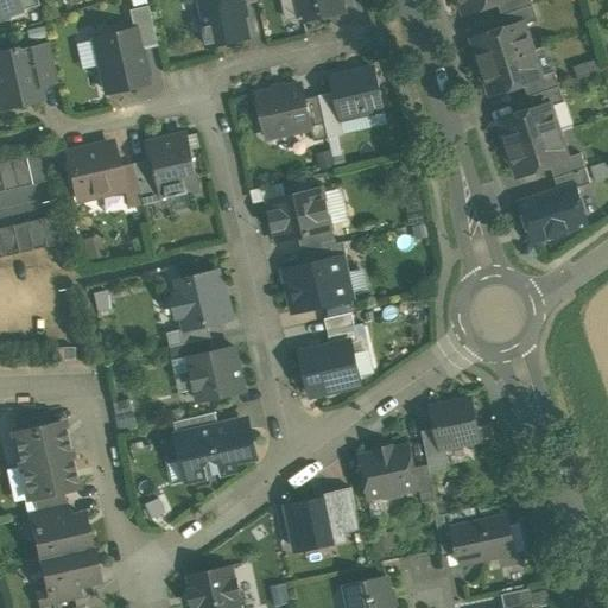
[(0,0),(0,19),(21,12),(21,11),(17,0),(0,0)]
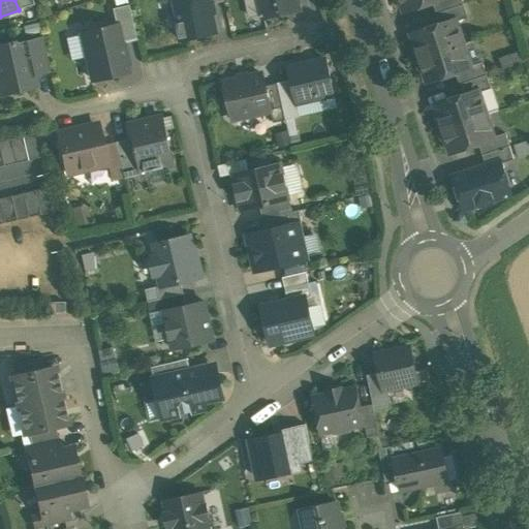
[(31,0),(14,0),(19,9),(33,4),(31,0)]
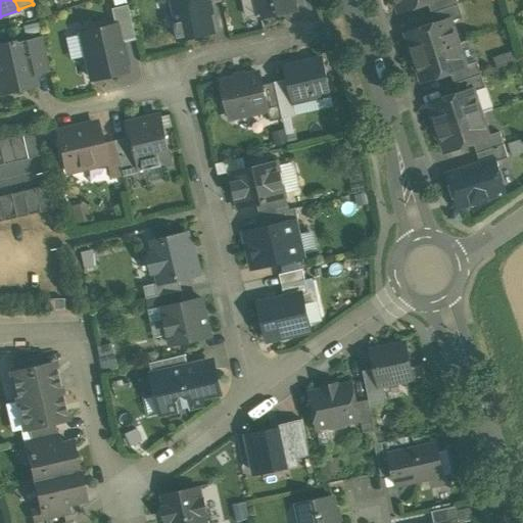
[(169,0),(175,24),(172,29),(174,36),(178,39),(178,40),(215,32),(208,5),(206,0),(169,0)]
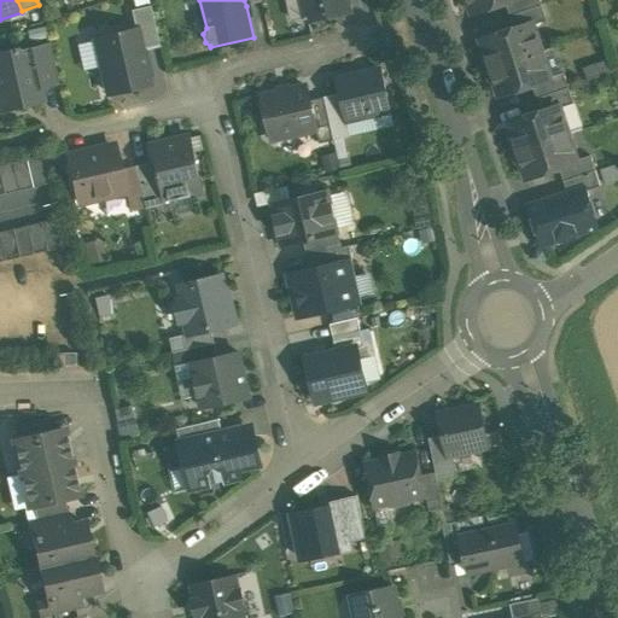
[(287,0),(292,21),(307,17),(302,0),(287,0)]
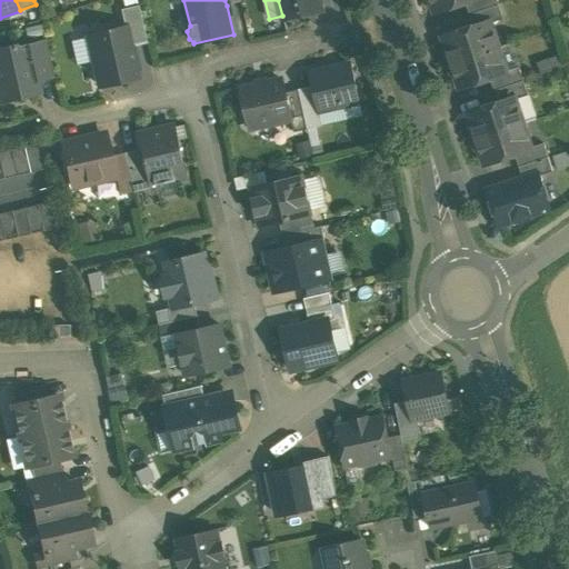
[(278,0),(282,16),(283,19),(320,10),(318,0),(278,0)]
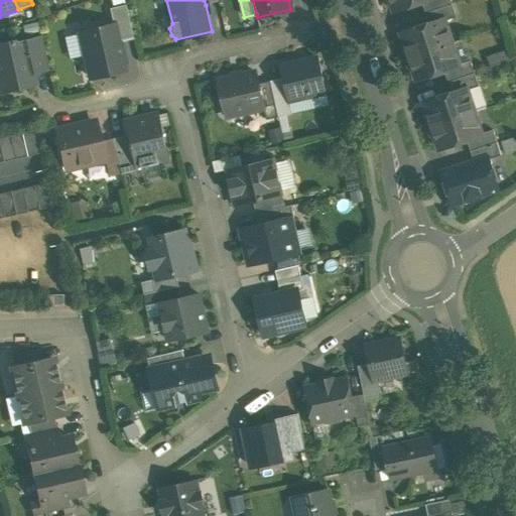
[(388,0),(390,1),(394,11),(421,2),(427,0),(388,0)]
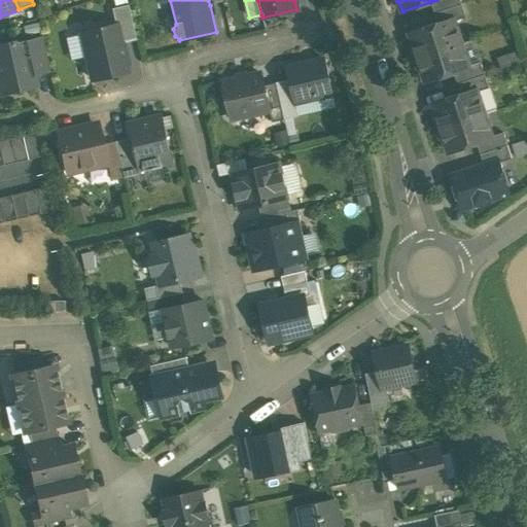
[(460,0),(436,0),(430,2),(434,13),(462,5),(460,0)]
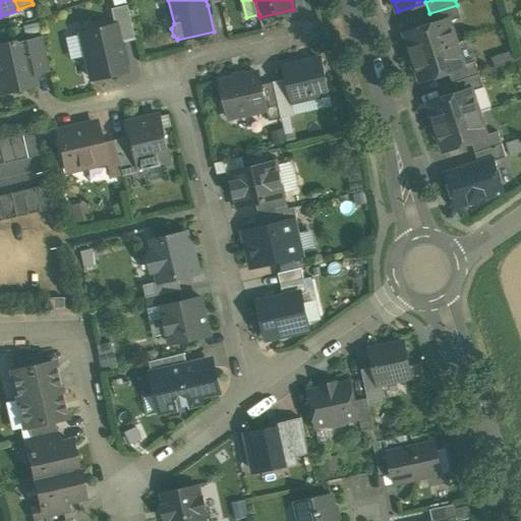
[(125,5),(109,9),(113,25),(114,25),(118,44),(133,40),(125,5)]
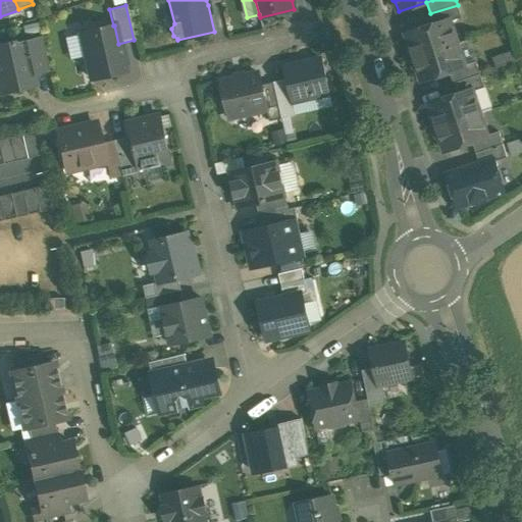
[(458,5),(430,13),(434,25),(450,20),(450,21),(462,17),(458,5)]
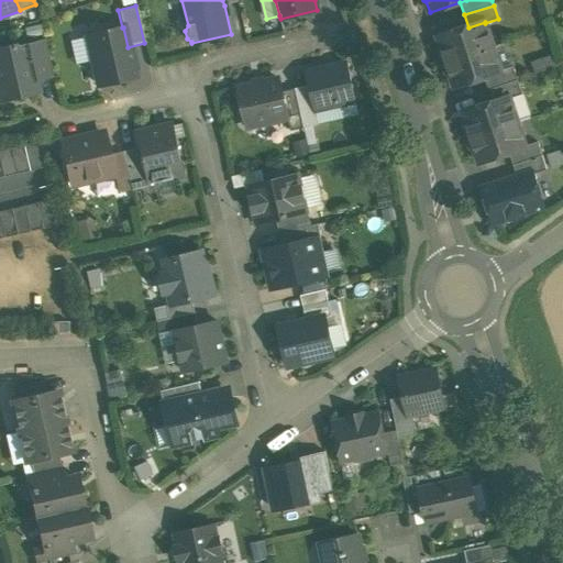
[(468,28),(438,37),(442,48),(440,53),(443,63),(493,47),(485,23),(485,22),(468,28)]
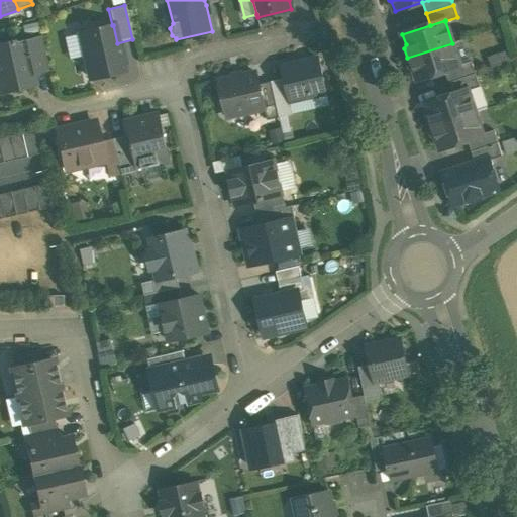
[(112,25),(79,33),(90,78),(123,71),(117,43),(113,25),(112,25)]
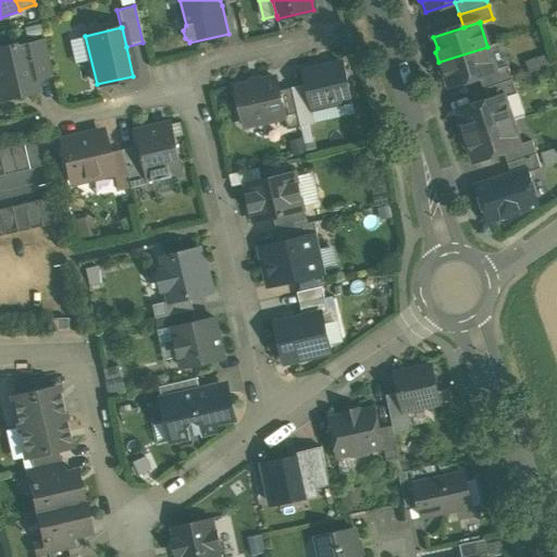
[(44,40),(27,45),(35,78),(52,74),(44,40)]
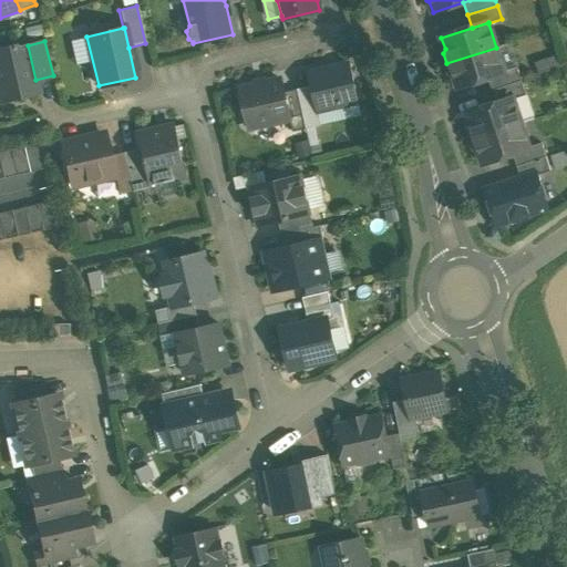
[(28,45),(13,49),(13,47),(0,49),(0,101),(39,92),(35,80),(28,45)]
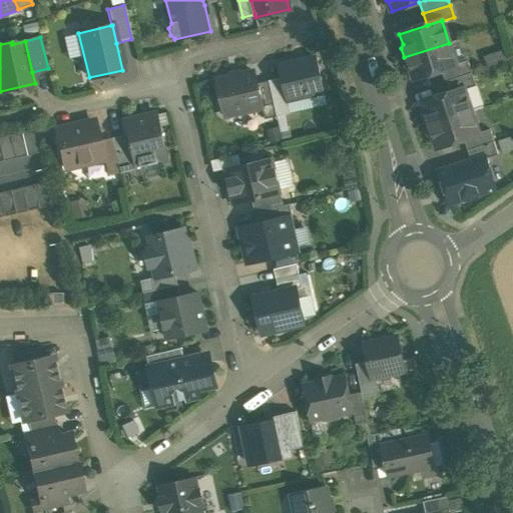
[(449,43),(404,57),(407,67),(411,69),(414,79),(442,70),(457,65),(457,64),(449,43)]
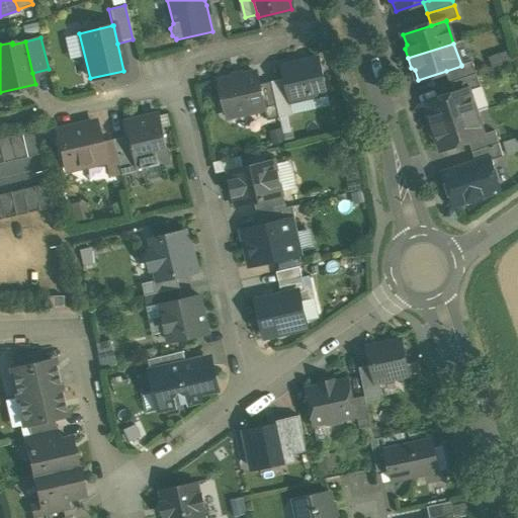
[(320,59),(281,68),(284,79),(289,101),(328,92),(320,59)]
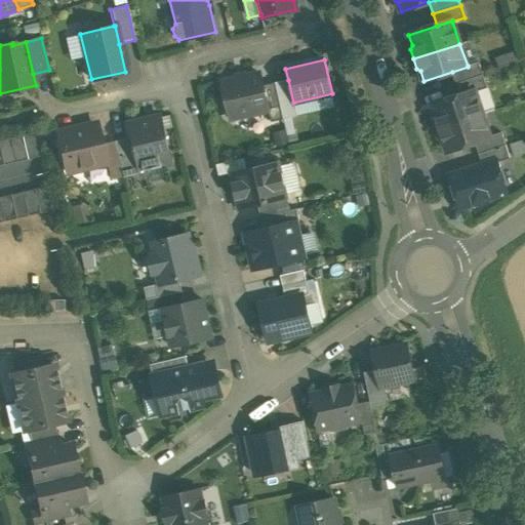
[(479,63),(468,66),(468,67),(452,72),(455,84),(483,75),(479,63)]
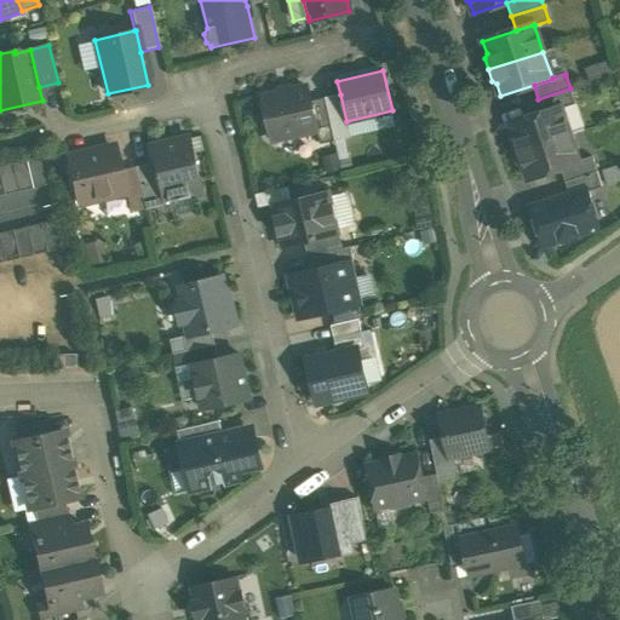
[(308,87),(262,98),(269,125),(265,130),(268,137),(276,143),(285,141),(287,137),(316,130),(317,130),(310,101),(308,87)]
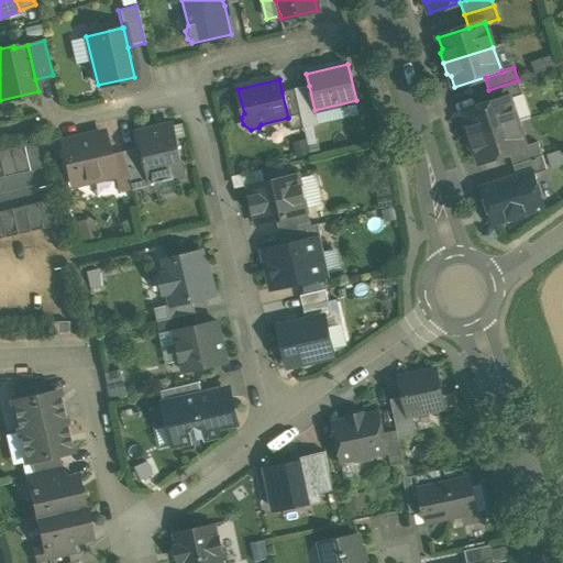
[(518,80),(488,90),(493,102),(509,97),(510,98),(522,95),(518,80)]
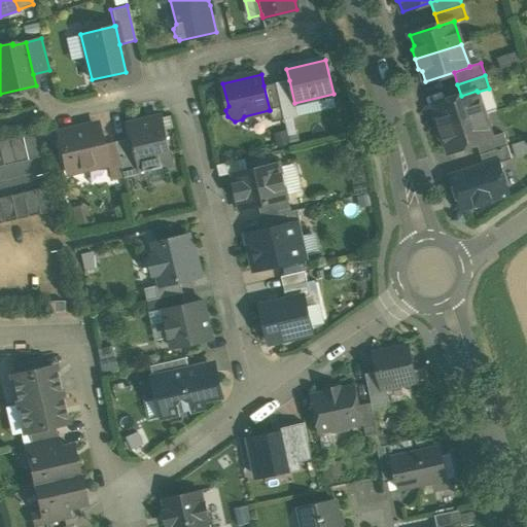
[(289,80),(276,83),(284,120),(299,117),(294,103),(289,80)]
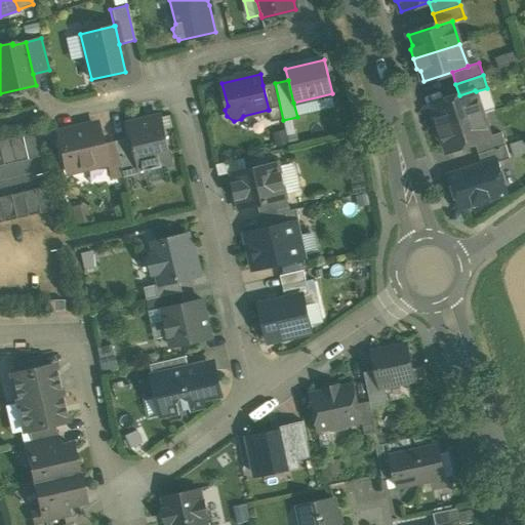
[(275,83),(263,85),(269,110),(268,110),(271,122),(283,120),(275,83)]
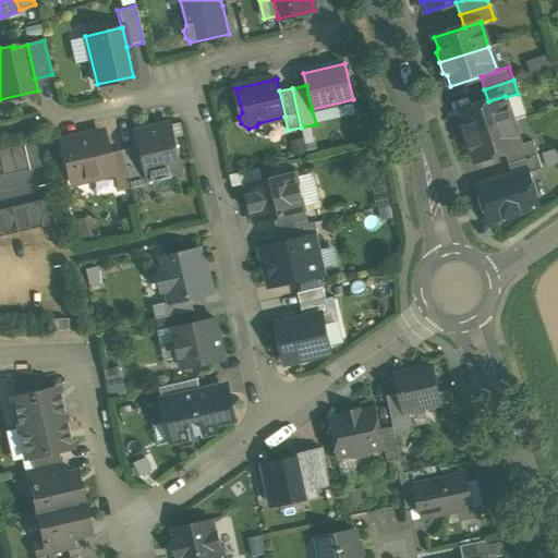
[(488,101),(459,111),(462,123),(460,126),(463,137),(513,121),(506,97),(505,96),(488,101)]
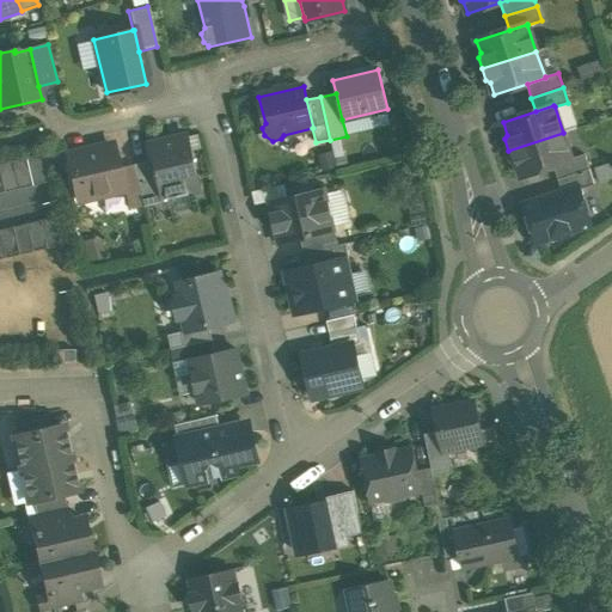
[(563,133),(508,151),(512,161),(516,164),(520,177),(554,166),(571,160),(571,159),(563,133)]
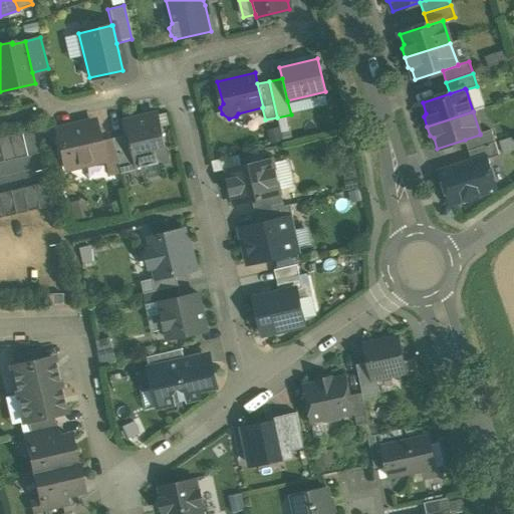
[(157,113),(123,121),(126,135),(135,167),(136,166),(141,165),(141,168),(159,164),(158,161),(168,159),(157,113)]
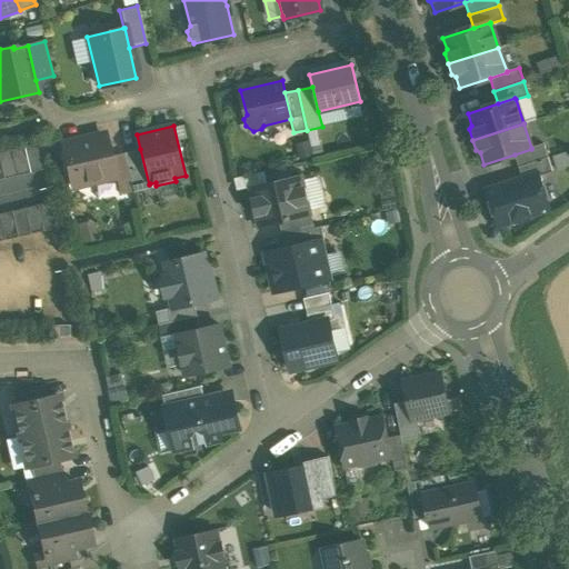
[(106,137),(61,148),(70,185),(83,181),(88,183),(97,181),(100,178),(99,173),(113,170),(110,157),(106,137)]
